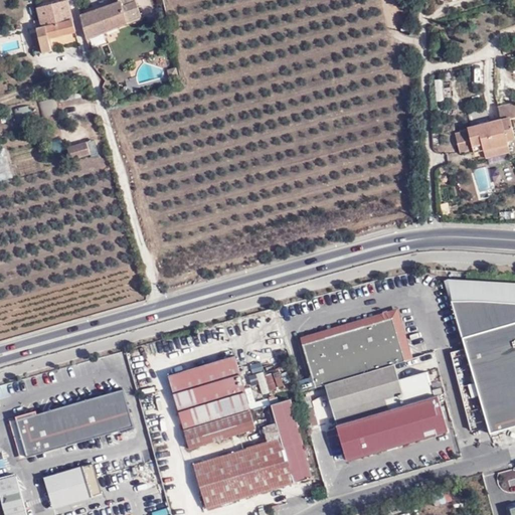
[(120,0),(122,3),(80,16),(89,42),(143,18),(137,0),(120,0)]
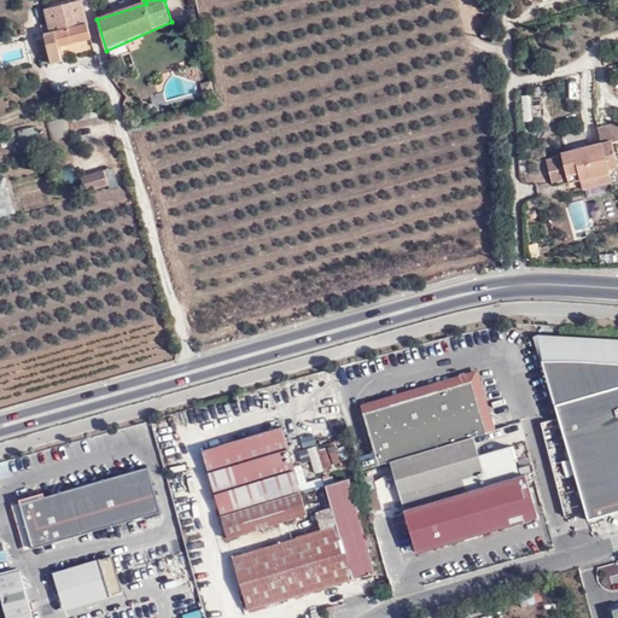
[(98,56),(83,3),(45,10),(50,33),(45,34),(52,65),(98,56)]
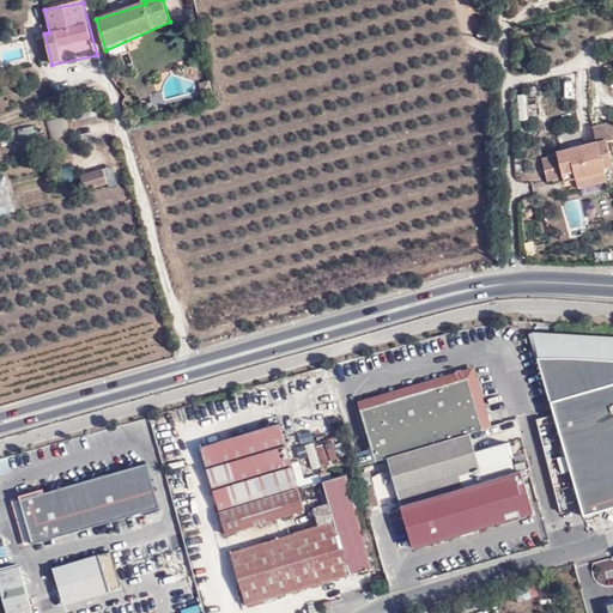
[(528,120),(526,93),(516,93),(519,121),(528,120)]
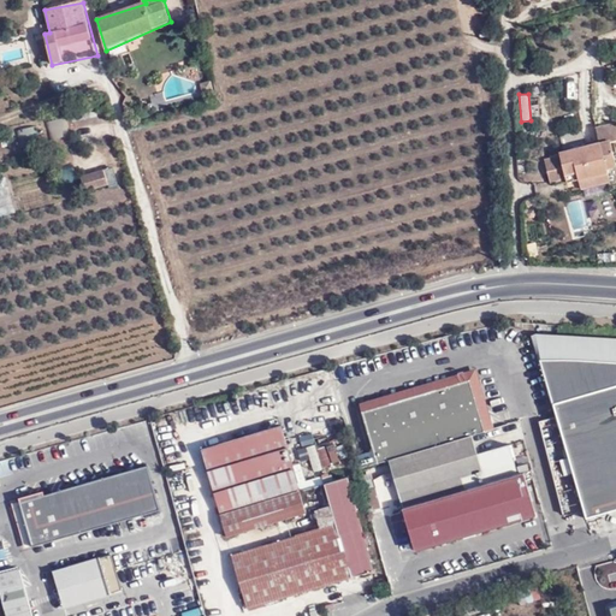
[(532,117),(540,116),(538,104),(529,105),(532,117)]
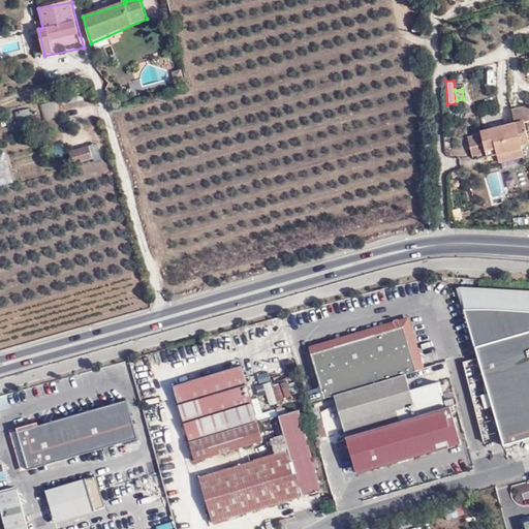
[(58,101),(40,106),(44,123),(64,118),(58,101)]
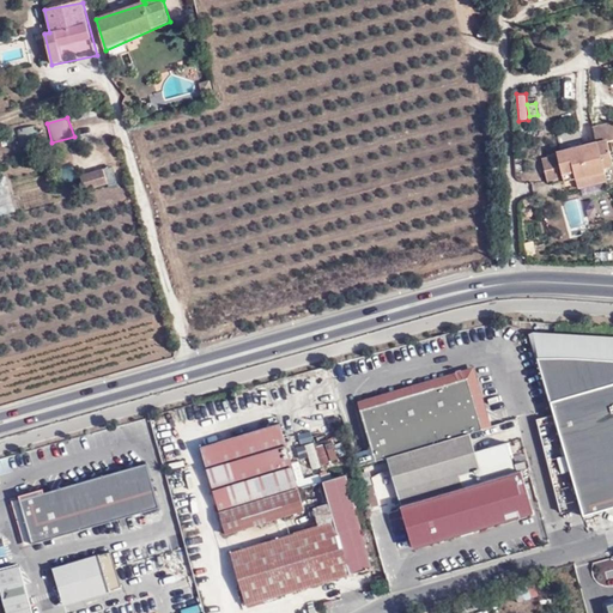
[(612,121),(593,126),(598,143),(556,153),(563,178),(574,176),(576,189),(608,182),(605,168),(612,165),(607,141),(612,139),(612,121)]
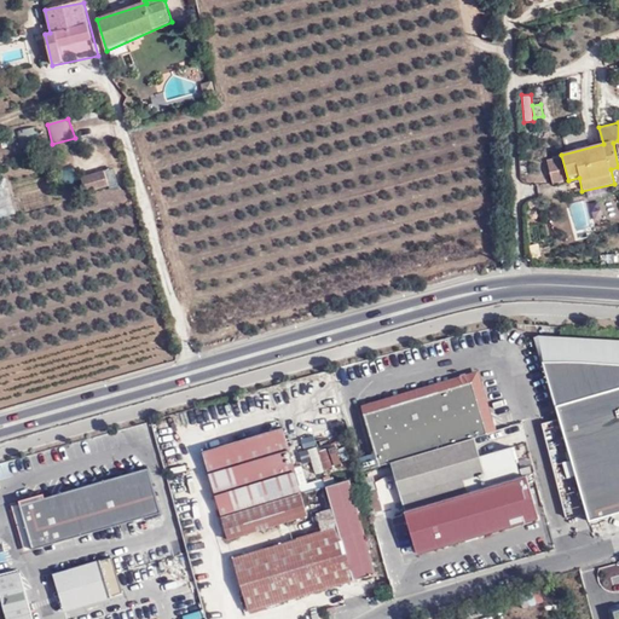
[(36,125),(15,132),(23,156),(44,149),(36,125)]
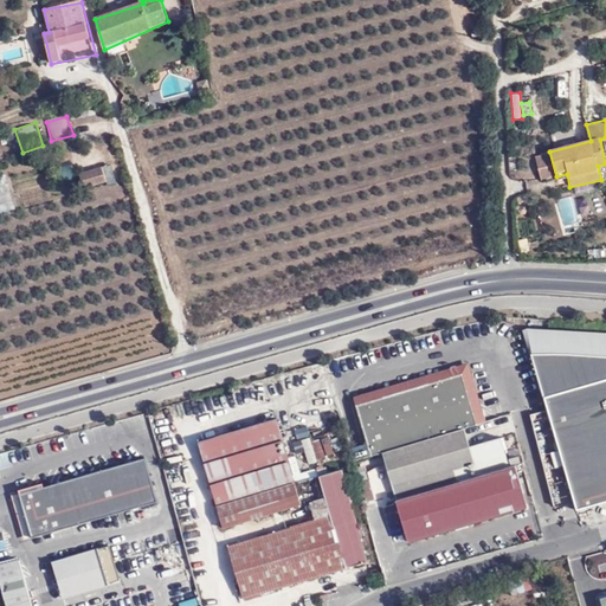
[(549,152),(535,156),(542,181),(556,176),(549,152)]
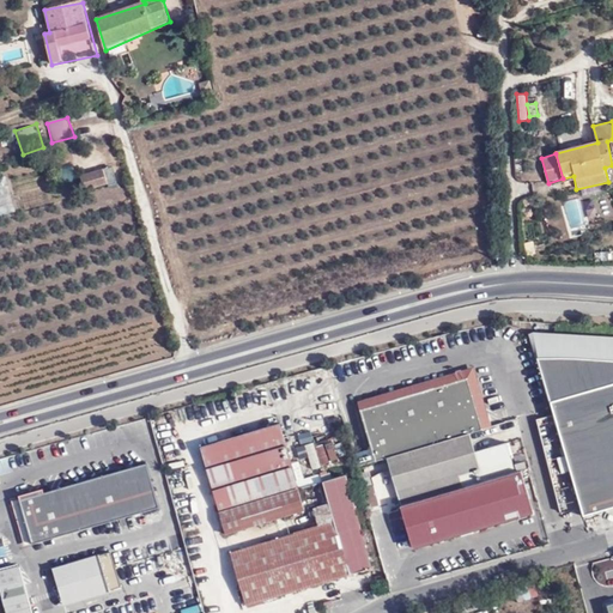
[(72,161),(55,165),(59,181),(77,177),(72,161)]
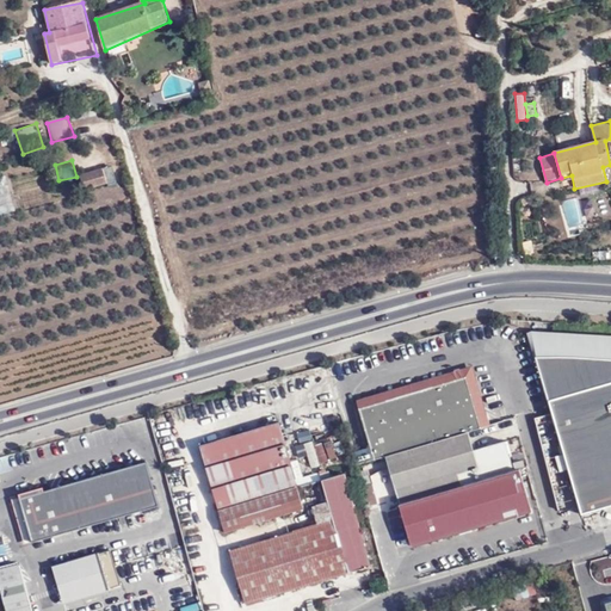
[(104,166),(109,184),(115,181),(111,165),(104,166)]
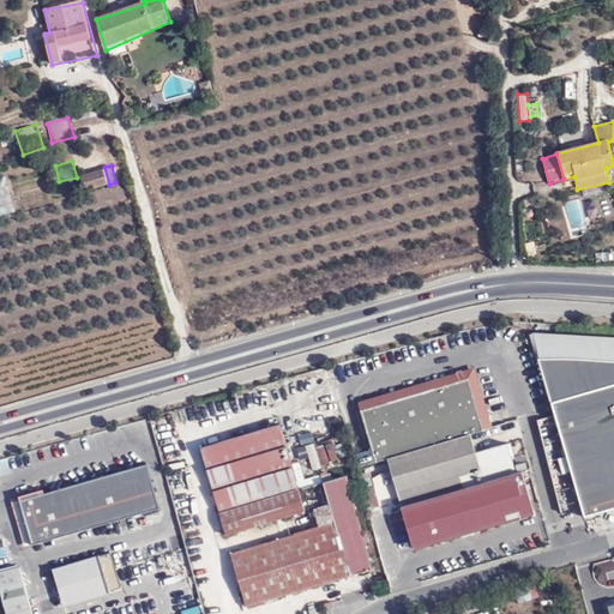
[(108,184),(104,169),(82,176),(85,191),(108,184)]
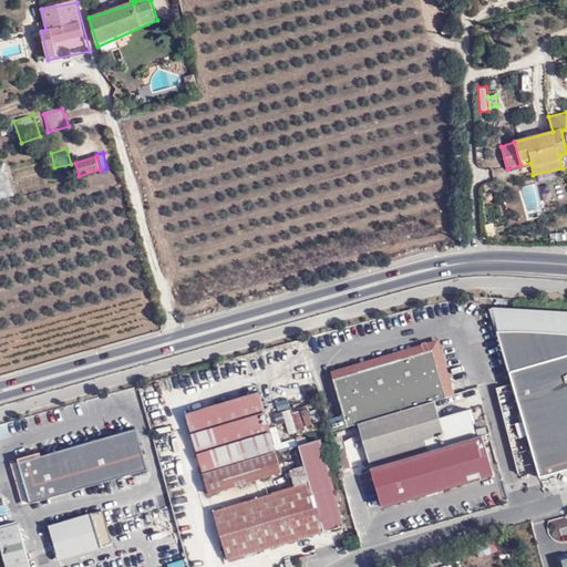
[(22,179),(23,192),(39,191),(38,178),(22,179)]
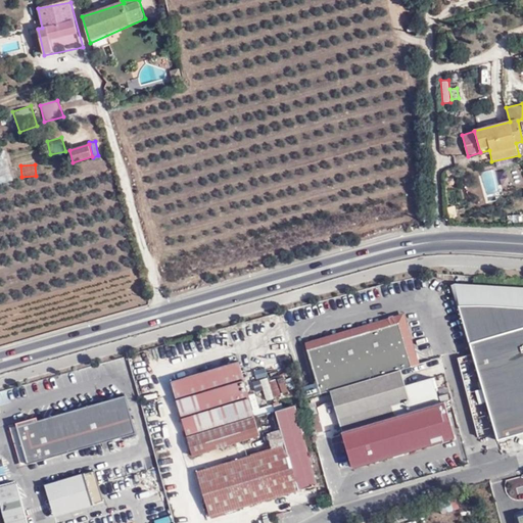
[(522,287),(456,283),(450,286),(459,306),(472,354),(458,359),(478,436),(495,432),(497,441),(522,433),(522,287)]
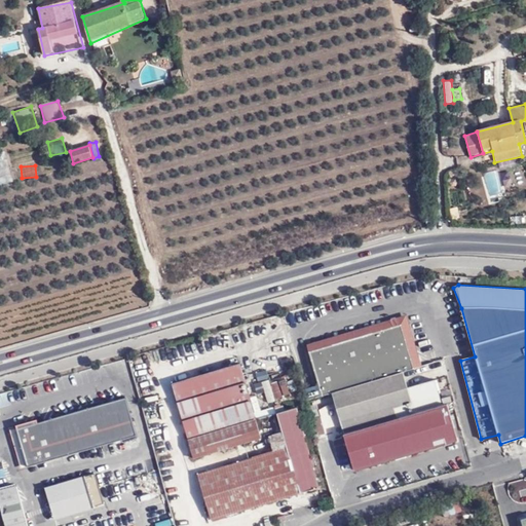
[(306,345),(308,352),(401,326),(411,361),(419,359),(406,315),(306,345)]
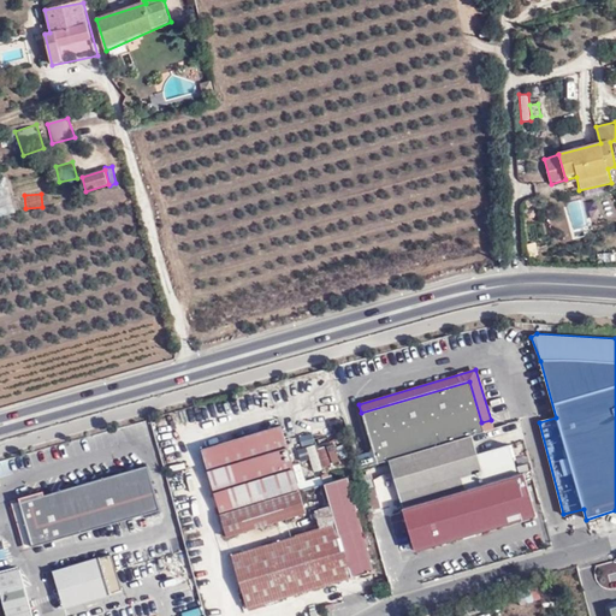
[(361,413),(377,465),(493,428),(491,420),(481,422),(469,381),(361,413)]
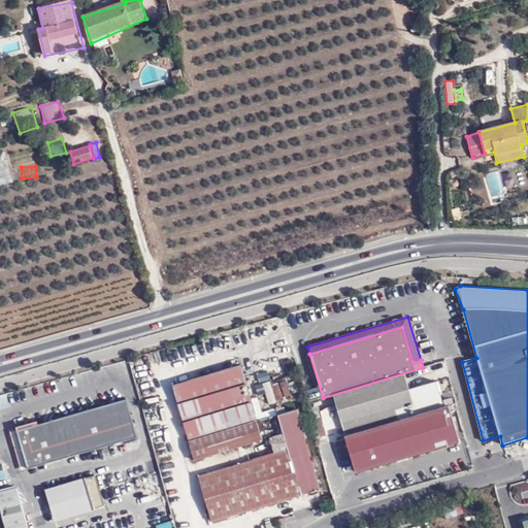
[(294,359),(284,361),(285,369),(295,367),(294,359)]
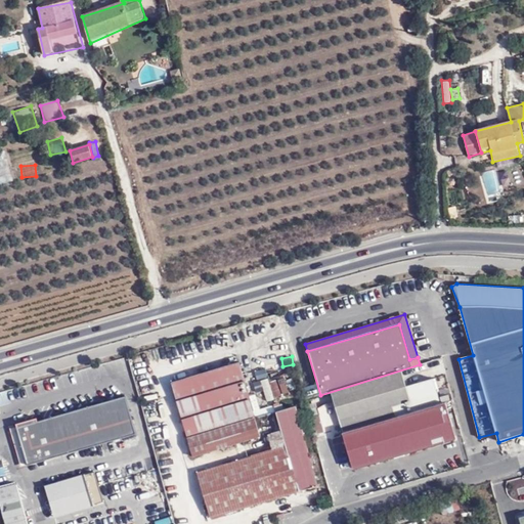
[(280,361),(266,365),(268,374),(282,369),(280,361)]
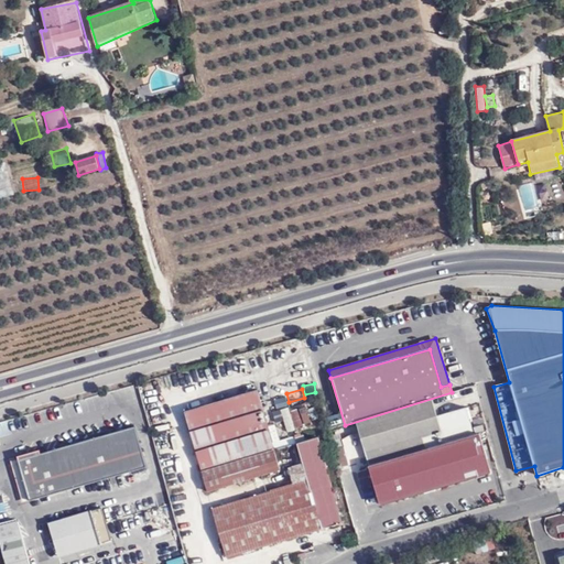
[(280,469),(257,390),(184,411),(207,491),(280,469)]
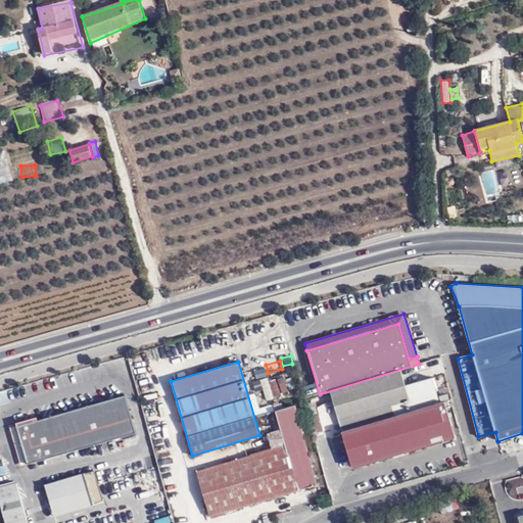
[(419,364),(320,394),(330,391),(400,371),(419,365),(419,364)]
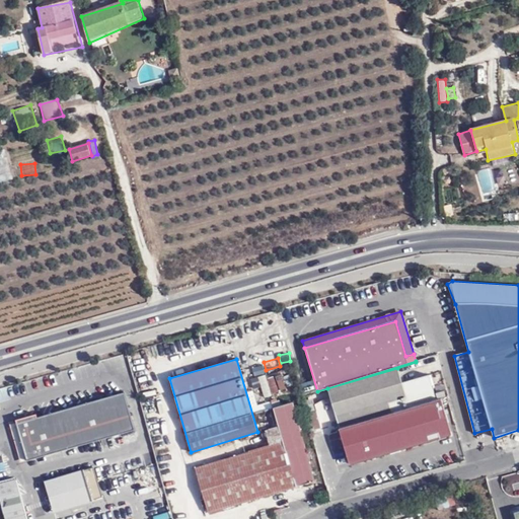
[(263,365),(252,368),(254,376),(266,373),(263,365)]
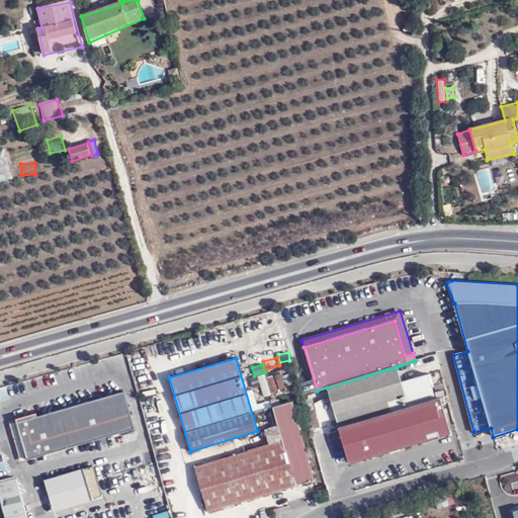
[(397,367),(327,387),(336,417),(341,416),(344,426),(435,399),(427,374),(401,382),(397,367)]
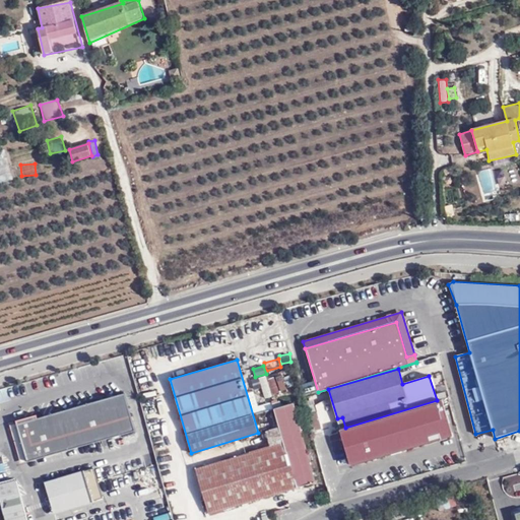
[(286,393),(283,375),(261,378),(264,396),(286,393)]
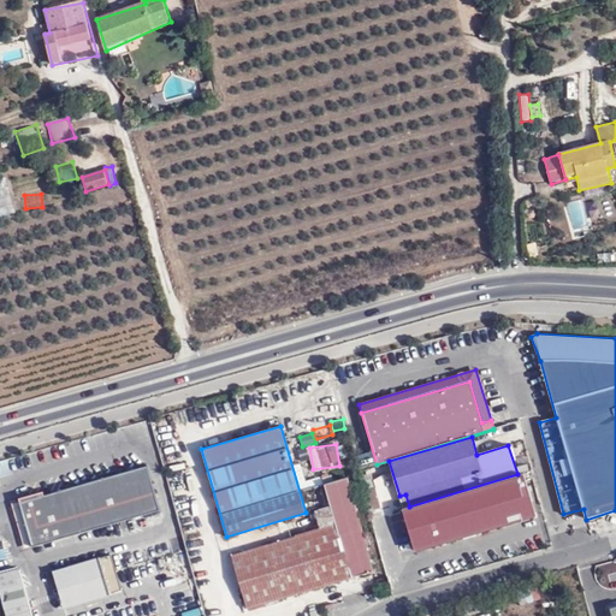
[(31,546),(160,510),(147,466),(19,502),(22,510),(28,531),(31,546)]
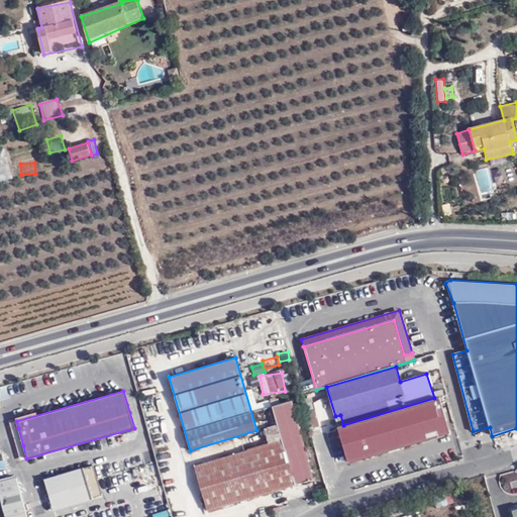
[(446,430),(437,398),(434,398),(343,425),(341,425),(351,458),(406,442),(446,430)]
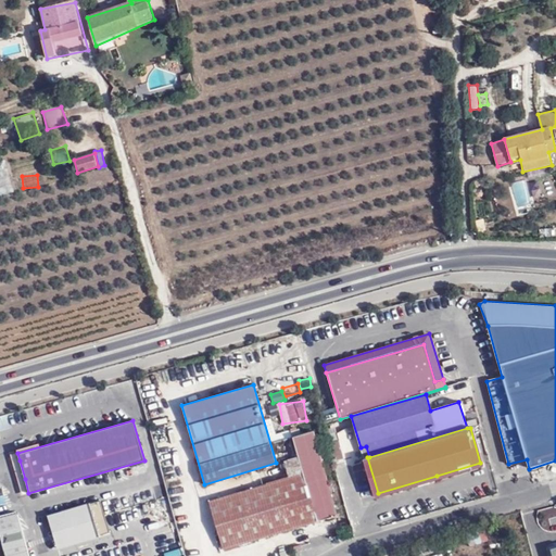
[(303,472),(290,477),(210,501),(224,548),(337,515),(313,430),(293,436),(299,457),(303,472)]
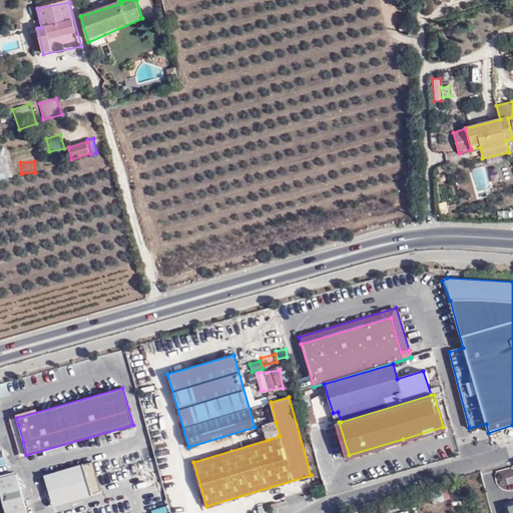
[(312,407),(303,410),(308,428),(317,425),(312,407)]
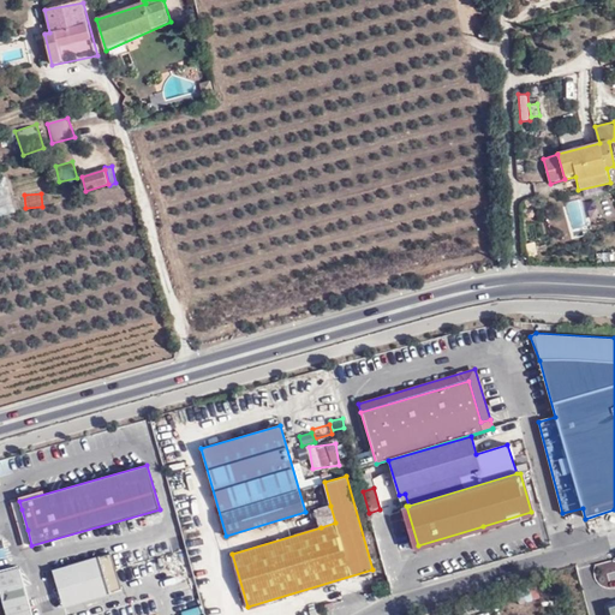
[(22,532),(28,530),(22,509),(17,511),(22,532)]
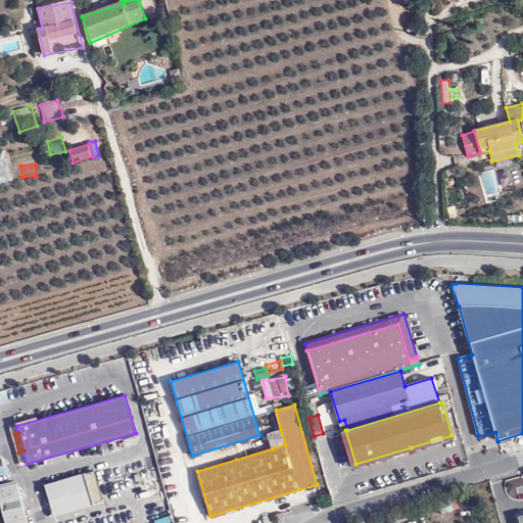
[(455,444),(452,435),(411,447),(413,456),(455,444)]
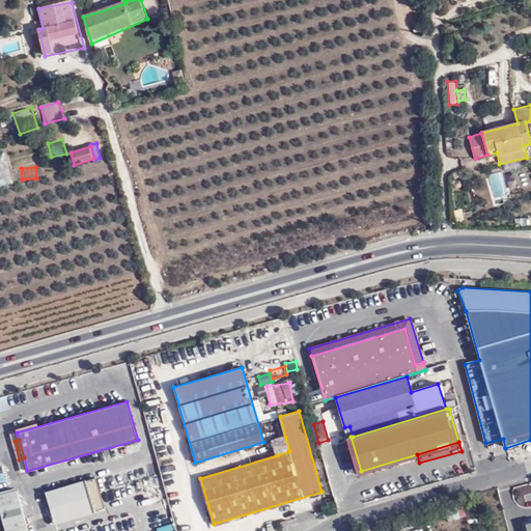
[(93,510),(85,481),(47,492),(55,523),(93,510)]
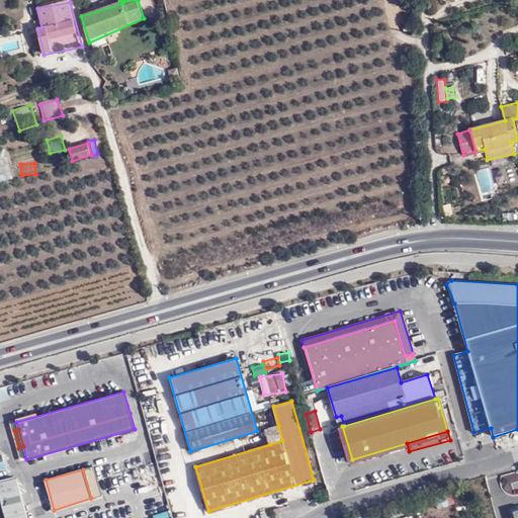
[(0,495),(6,517),(26,517),(15,478),(0,482),(0,495)]
